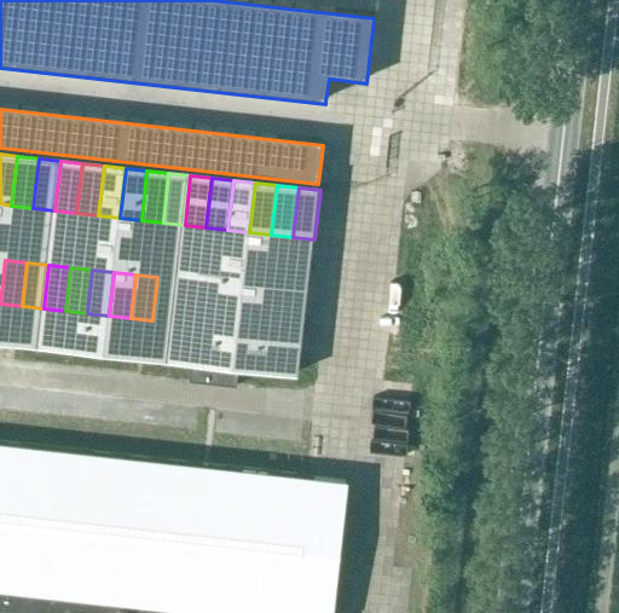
[(157,277),(152,321),(174,323),(179,279),(157,277)]
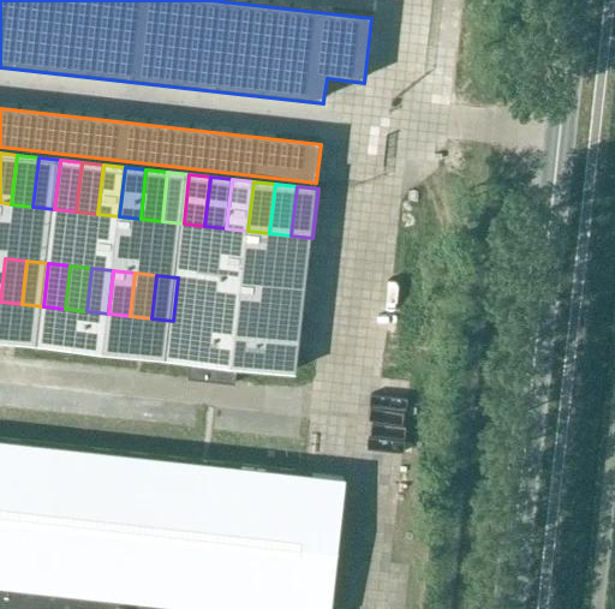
[(178,278),(173,321),(193,323),(198,280),(178,278)]
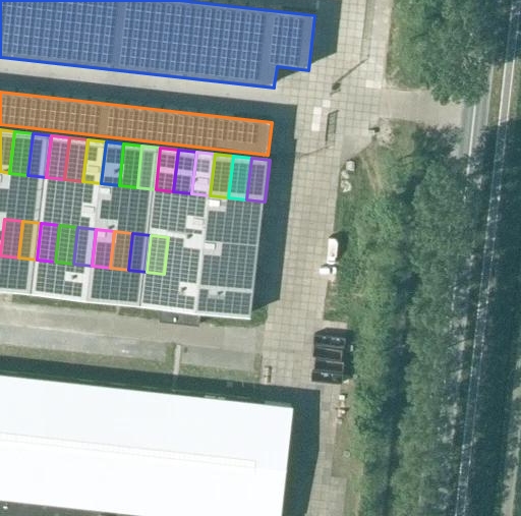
[(168,237),(164,274),(182,276),(186,239),(168,237)]
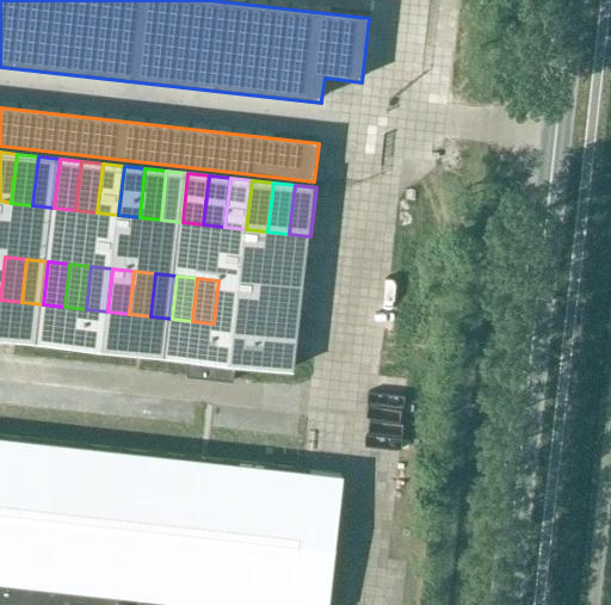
[(218,281),(214,323),(235,326),(240,283),(218,281)]
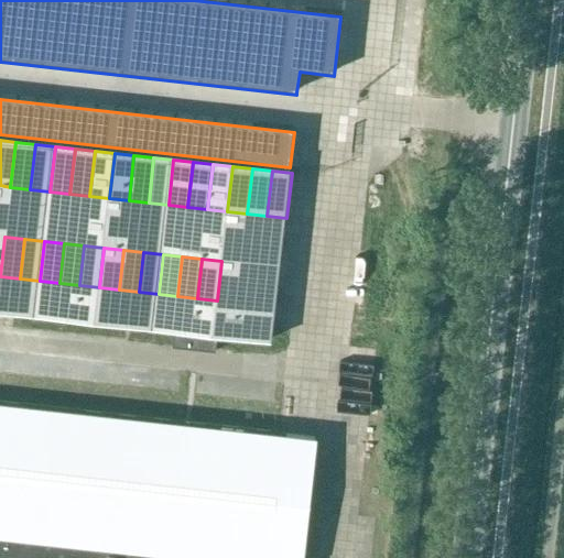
[(221,261),(217,301),(237,303),(239,284),(241,263),(221,261)]
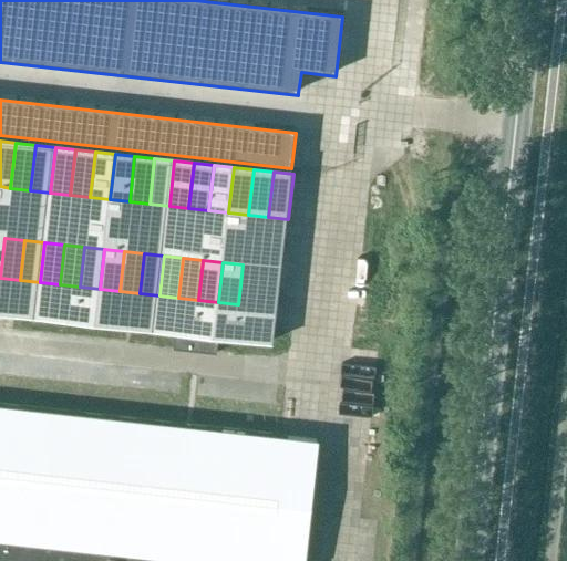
[(243,265),(240,286),(280,290),(282,269),(243,265)]
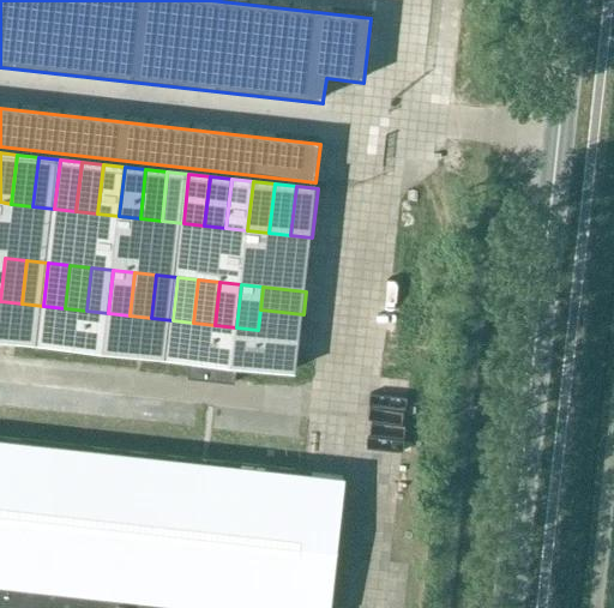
[(0,301),(0,305),(0,342),(18,344),(22,304),(0,301)]
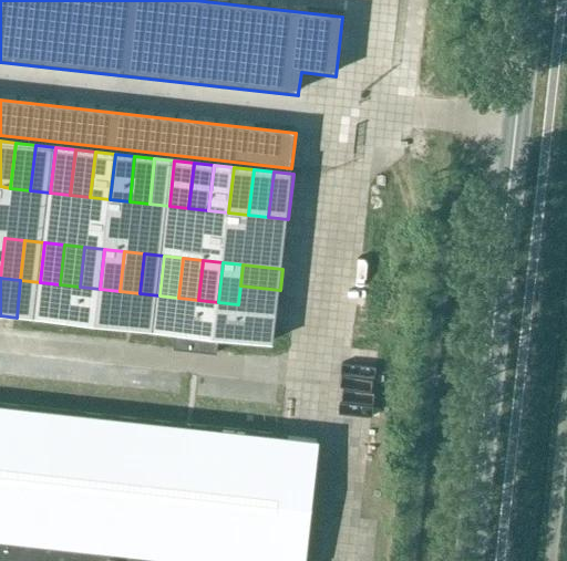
[(20,280),(17,318),(35,320),(40,282),(20,280)]
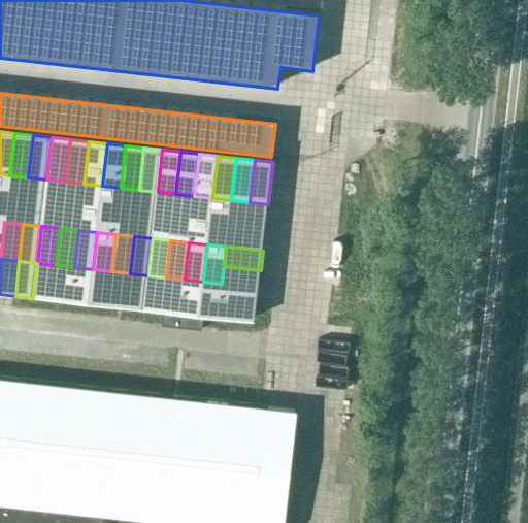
[(37,263),(33,298),(52,300),(56,265),(37,263)]
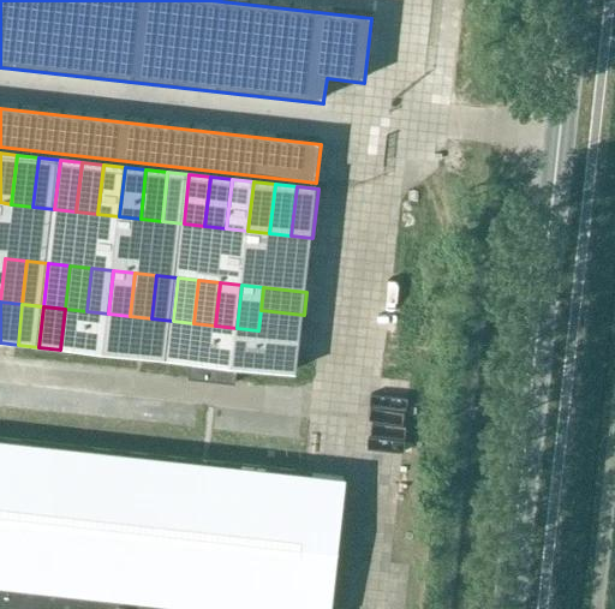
[(65,309),(60,350),(82,352),(87,311),(65,309)]
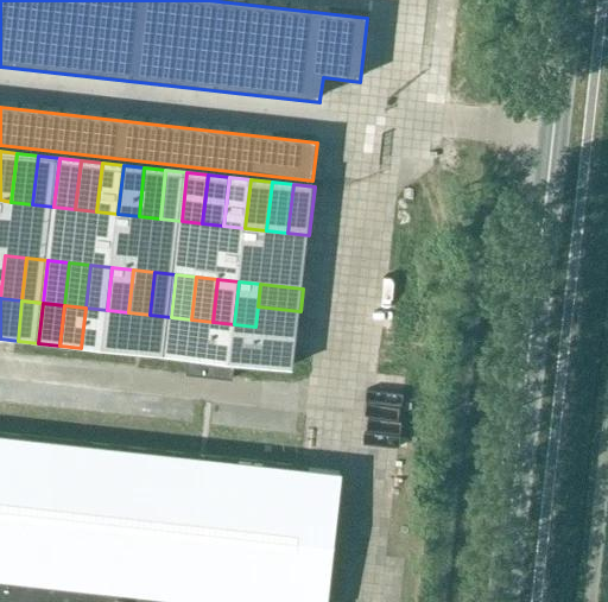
[(258,306),(255,327),(298,331),(301,311),(258,306)]
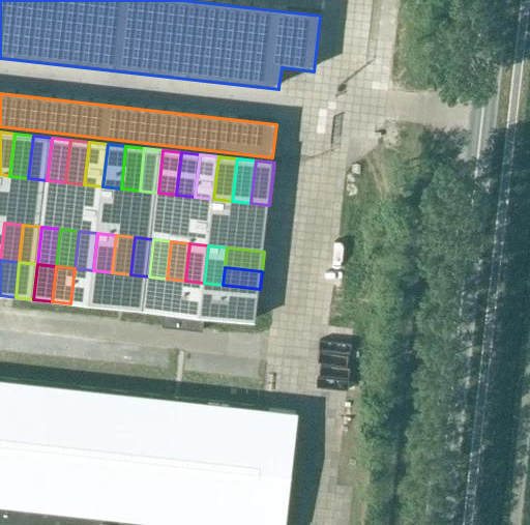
[(75,268),(70,303),(89,305),(93,270),(75,268)]
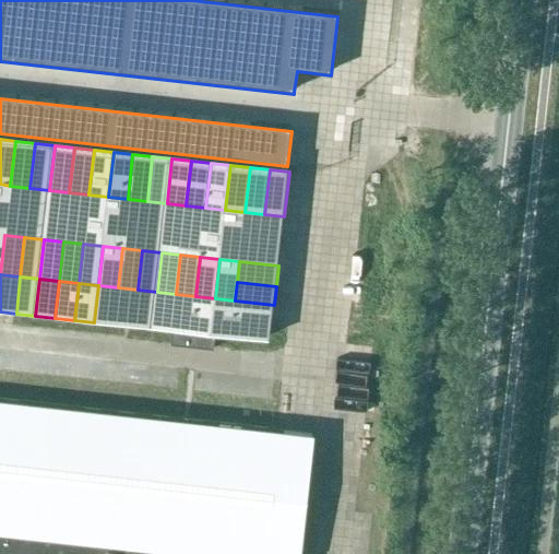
[(98,285),(94,322),(114,325),(118,287),(98,285)]
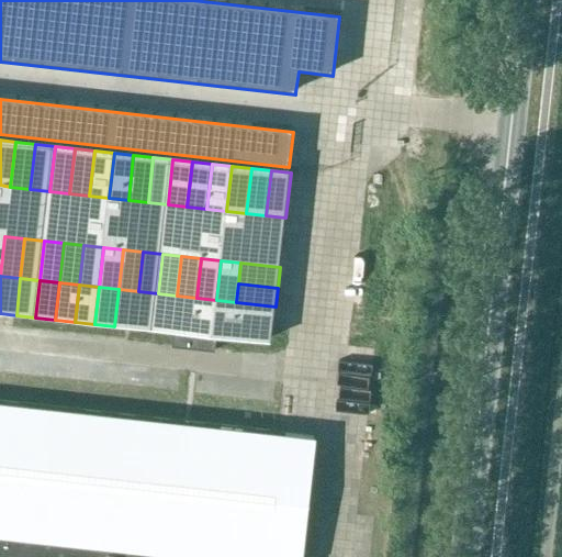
[(119,289),(114,326),(134,329),(138,291),(119,289)]
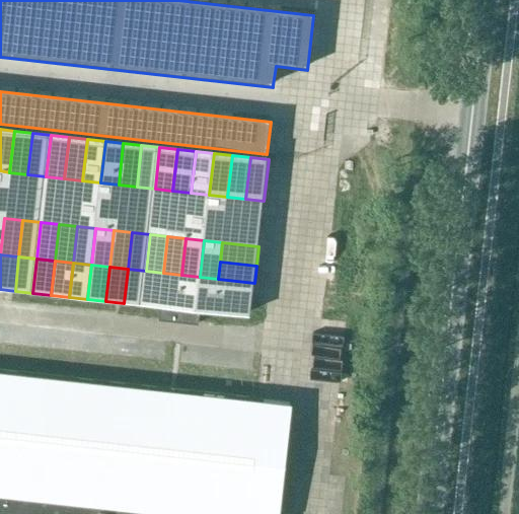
[(128,269),(124,303),(142,305),(146,271),(128,269)]
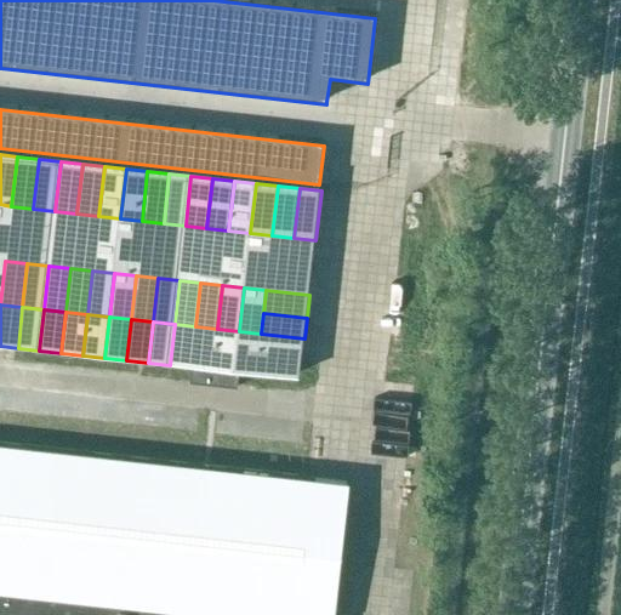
[(175,324),(170,365),(192,368),(195,326),(175,324)]
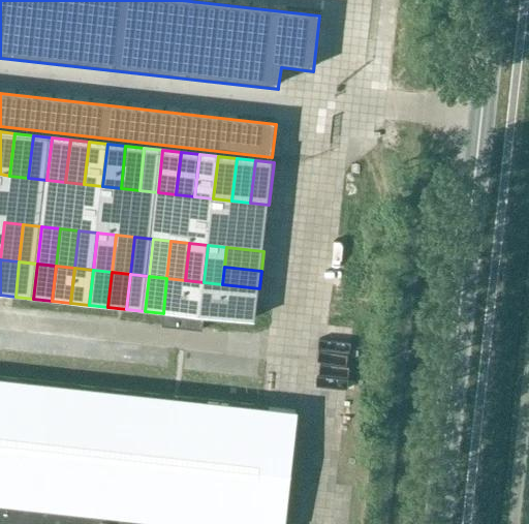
[(166,278),(163,313),(182,315),(185,280),(166,278)]
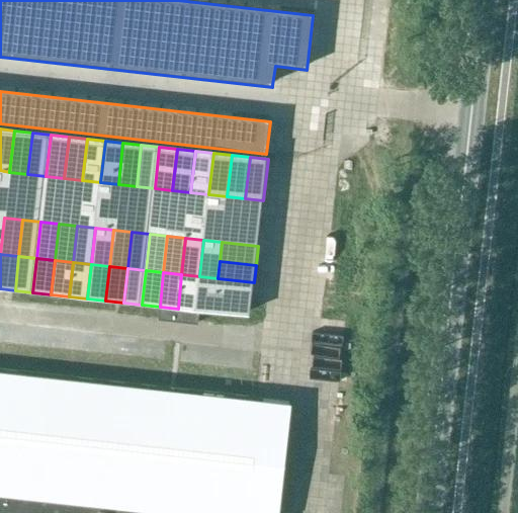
[(181,274),(178,309),(195,311),(199,276),(181,274)]
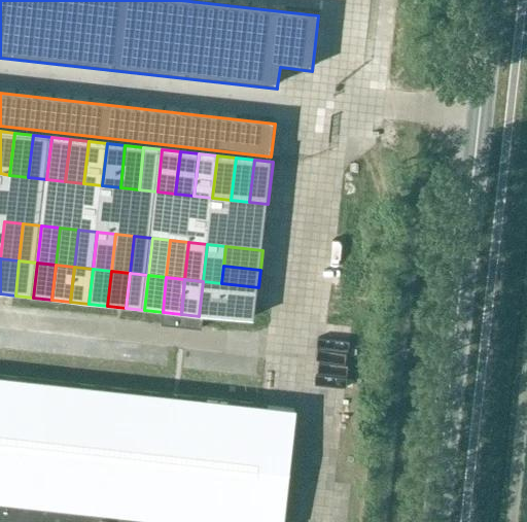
[(203,281),(199,316),(217,318),(219,300),(221,283),(203,281)]
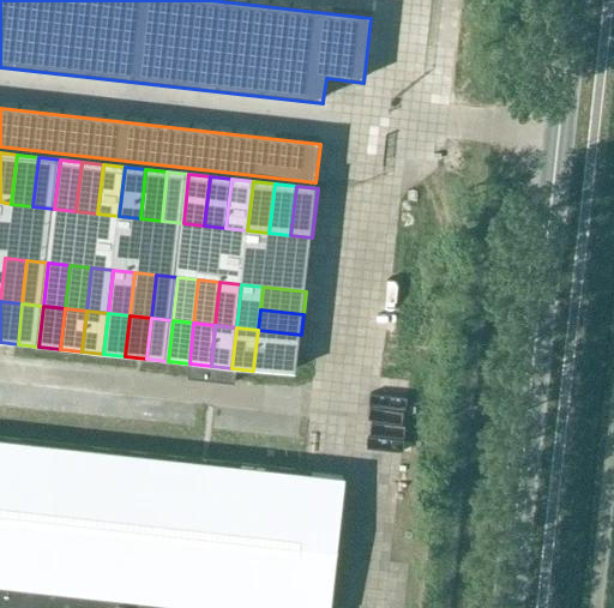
[(258,330),(256,349),(299,354),(301,335),(258,330)]
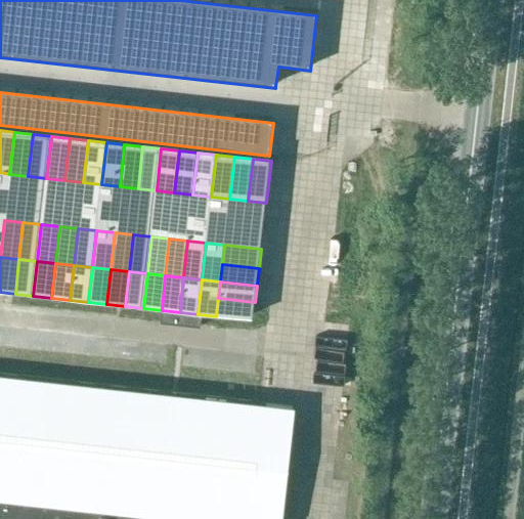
[(218,298),(216,316),(253,320),(255,303),(255,302),(218,298)]
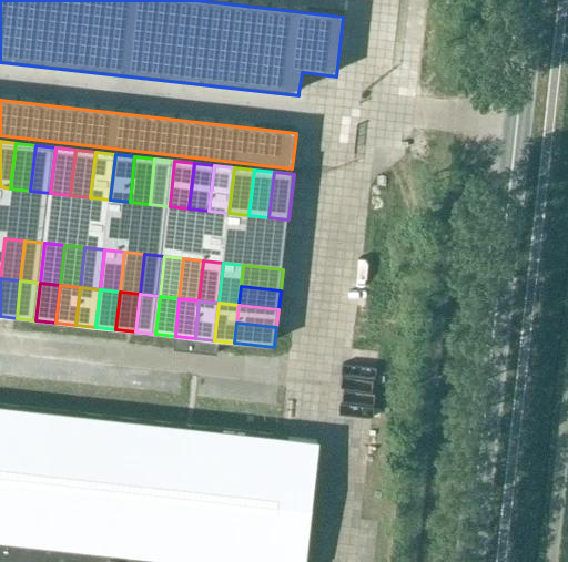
[(358,387),(359,360),(347,360),(346,386),(358,387)]
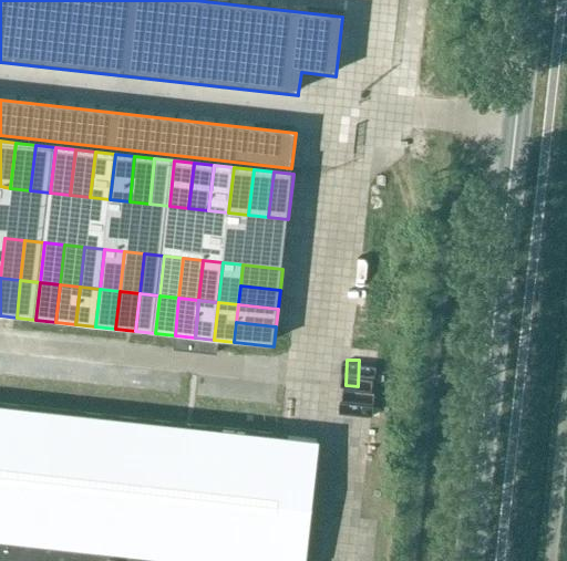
[(305,560),(318,445),(0,409),(0,560),(305,560)]
